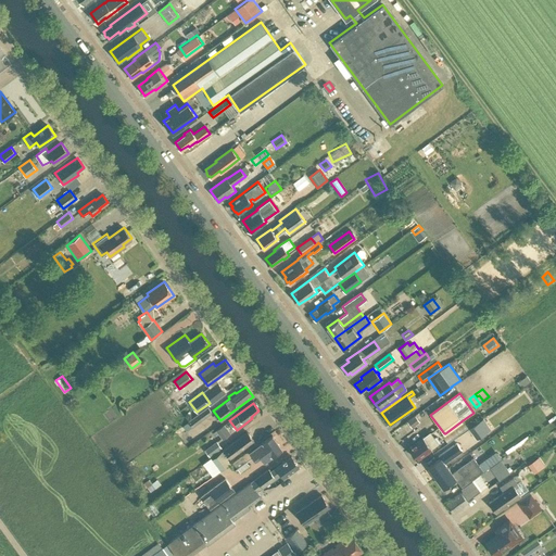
[(207,406),(188,421),(192,427),(212,412),(207,406)]
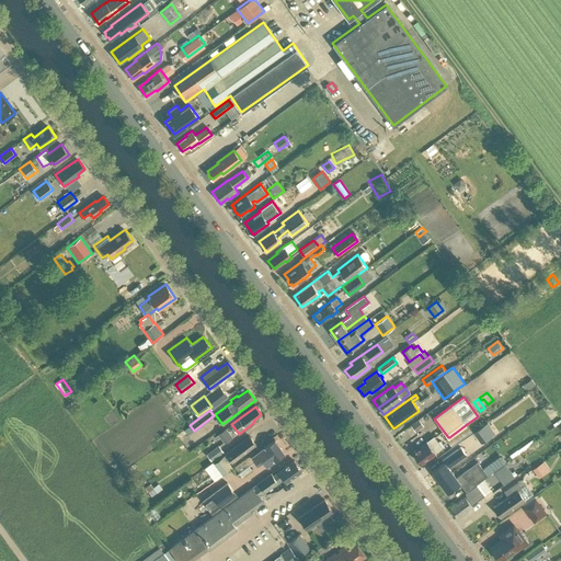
[(473,432),(481,443),(495,432),(488,421),(473,432)]
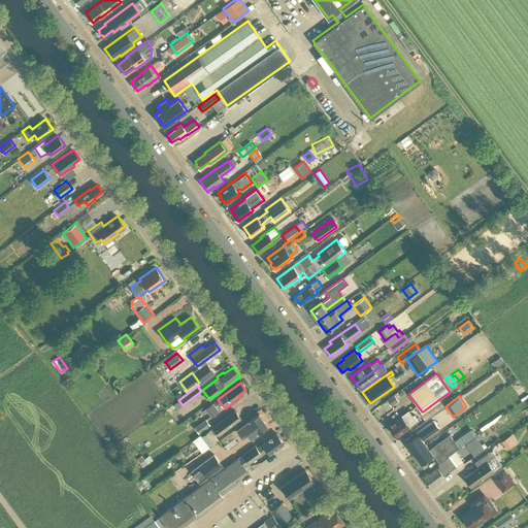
[(444,406),(439,399),(423,411),(424,414),(421,416),(425,421),(444,406)]
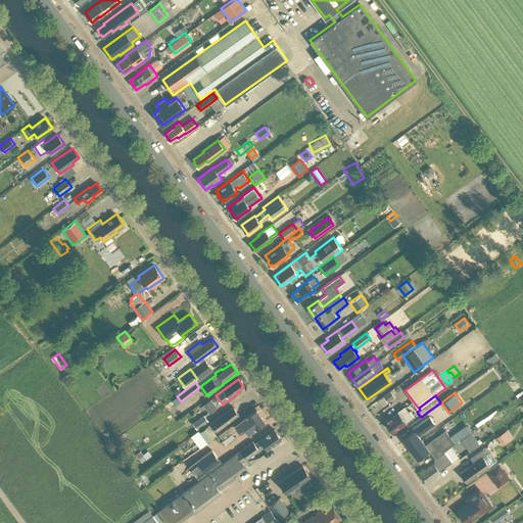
[(203,405),(209,413),(217,408),(210,398),(203,405)]
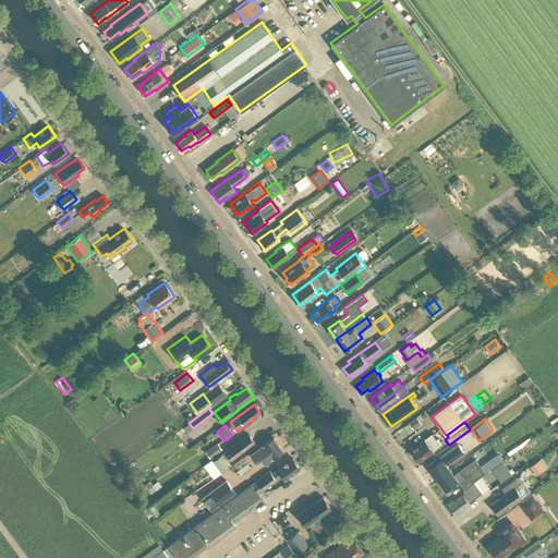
[(229,458),(231,460),(255,441),(249,434),(234,444),(225,451),(222,453),(211,461),(210,459),(203,464),(213,478),(220,472),(231,464),(227,459),(229,458)]
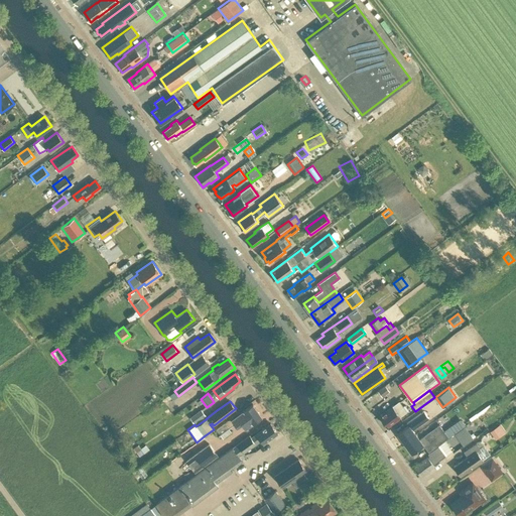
[(387,426),(400,416),(399,415),(406,411),(399,402),(392,406),(385,411),(385,412),(380,416),(387,426)]
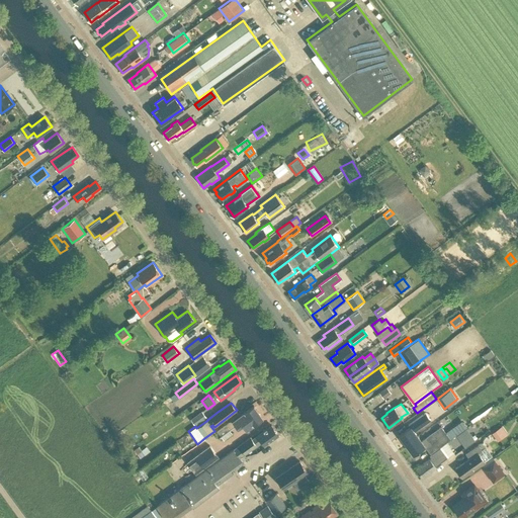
[(246,430),(262,418),(253,406),(232,421),(238,428),(243,425),(246,430)]
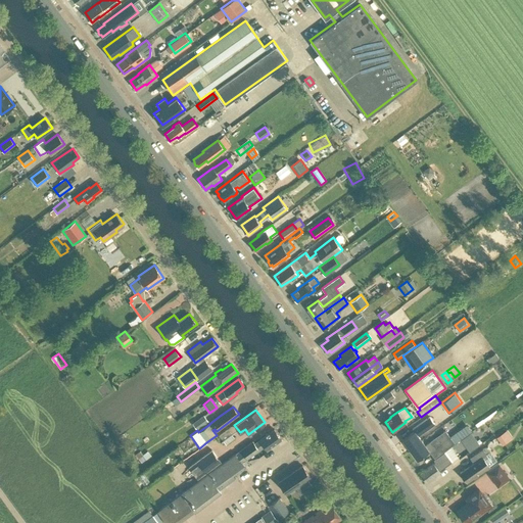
[(197,429),(208,421),(203,415),(192,423),(197,429)]
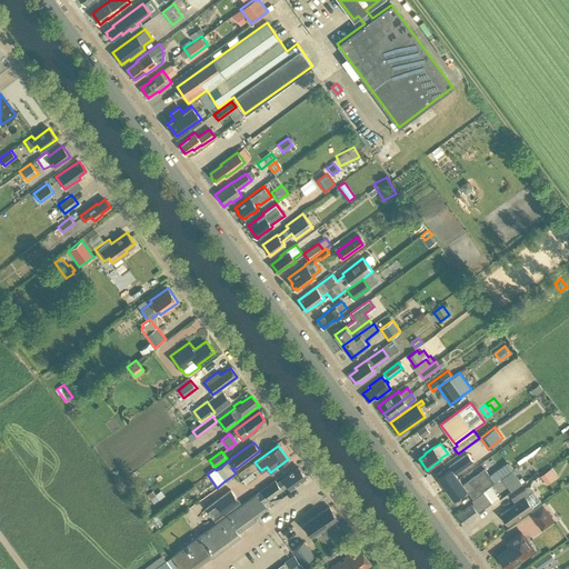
[(450,468),(438,478),(447,490),(460,480),(456,473),(472,461),(467,453),(449,467),(450,468)]
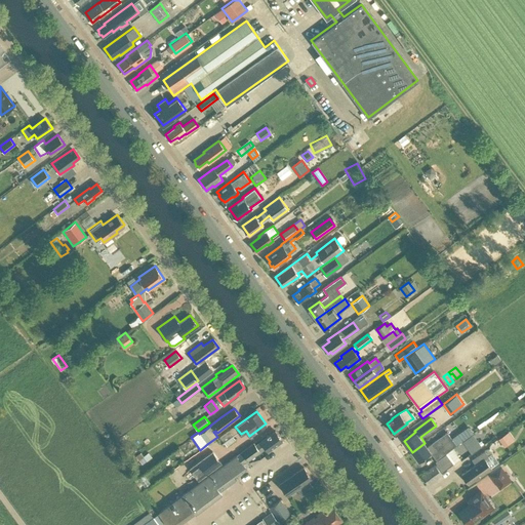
[(268,451),(282,440),(275,431),(260,441),(255,445),(254,443),(242,451),(248,459),(266,447),(268,451)]
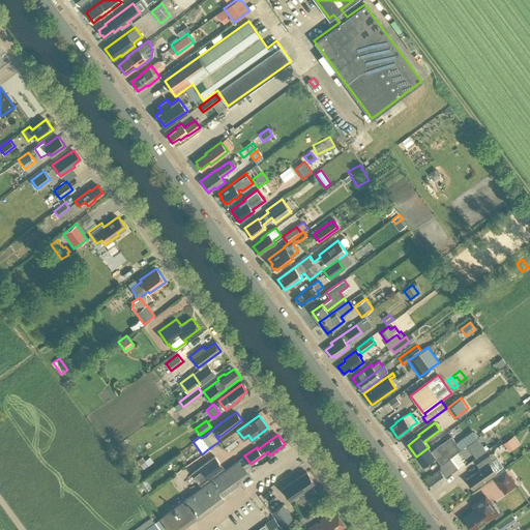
[(431,450),(429,447),(416,457),(422,465),(434,457),(440,465),(461,448),(451,436),(431,450)]
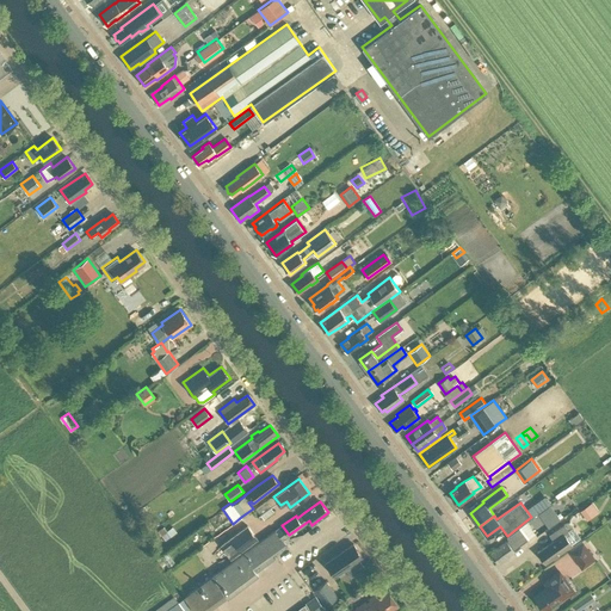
[(592,503),(580,511),(586,520),(598,512),(592,503)]
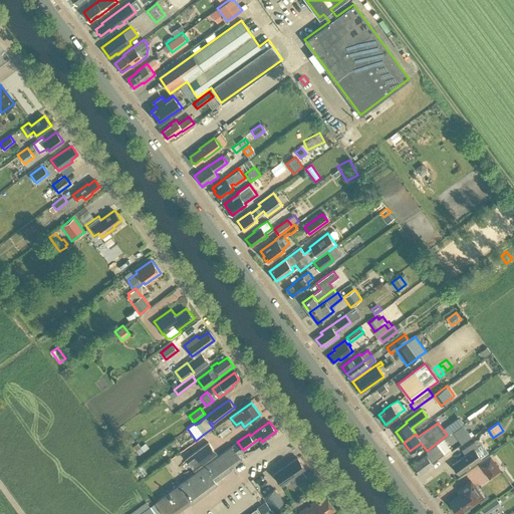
[(461,444),(471,437),(468,432),(458,439),(461,444)]
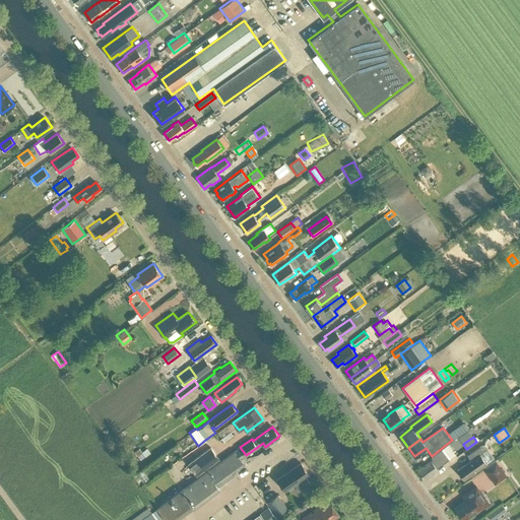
[(417,470),(424,479),(438,469),(437,467),(449,459),(455,454),(448,445),(442,449),(432,457),(433,459),(417,470)]
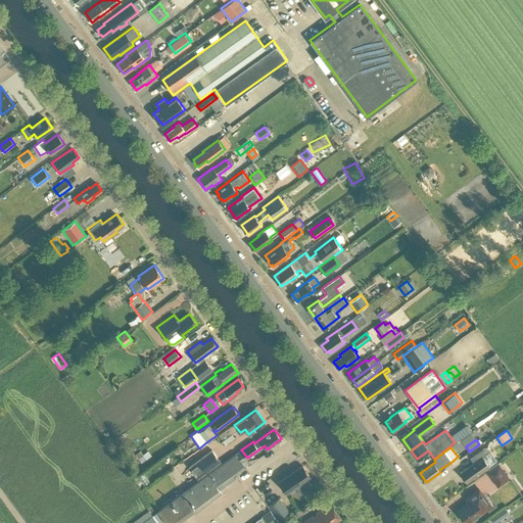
[(211,448),(188,466),(197,478),(221,461),(211,448)]
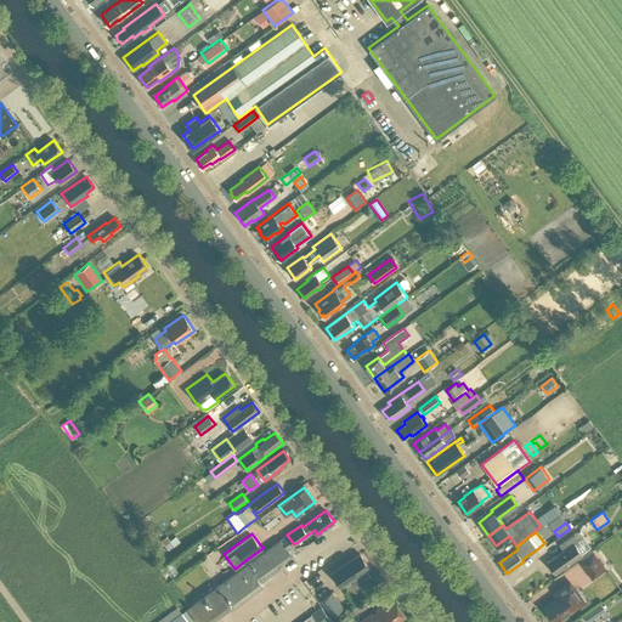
[(578,539),(574,533),(559,544),(563,550),(547,563),(555,574),(582,554),(581,554),(591,547),(583,537),(578,539)]
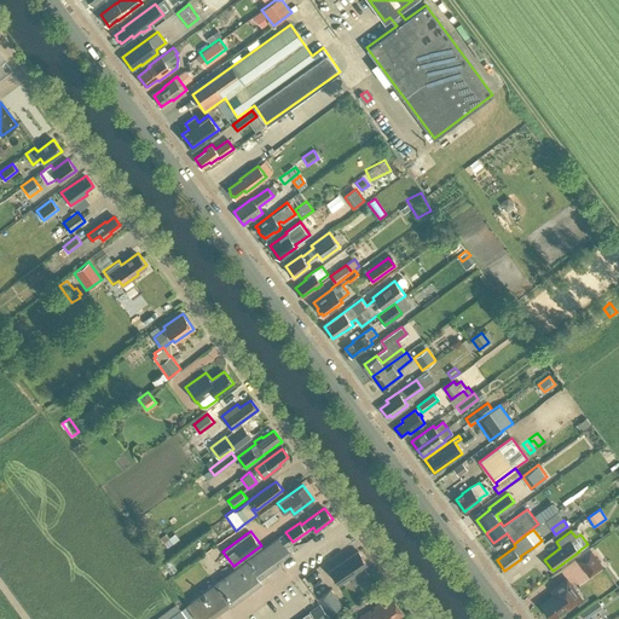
[(287,547),(293,542),(285,532),(279,537),(187,605),(197,618),(208,618),(230,605),(230,606),(261,583),(259,579),(293,555),(291,554),(294,553),(296,549),(293,544),(290,544),(287,548),(287,547)]
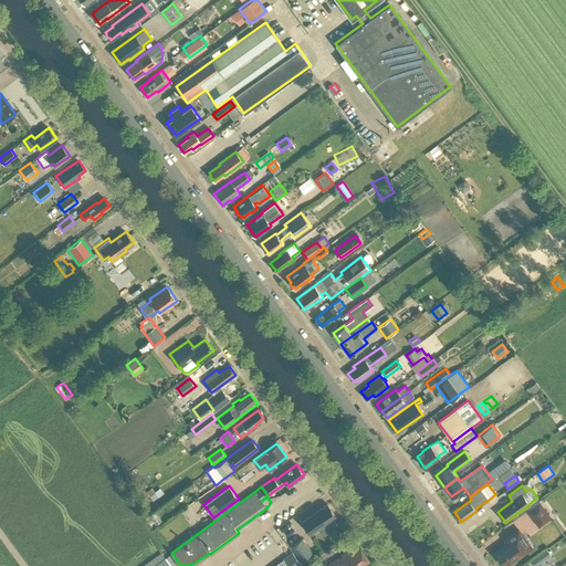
[(153,500),(158,496),(152,488),(146,491),(153,500)]
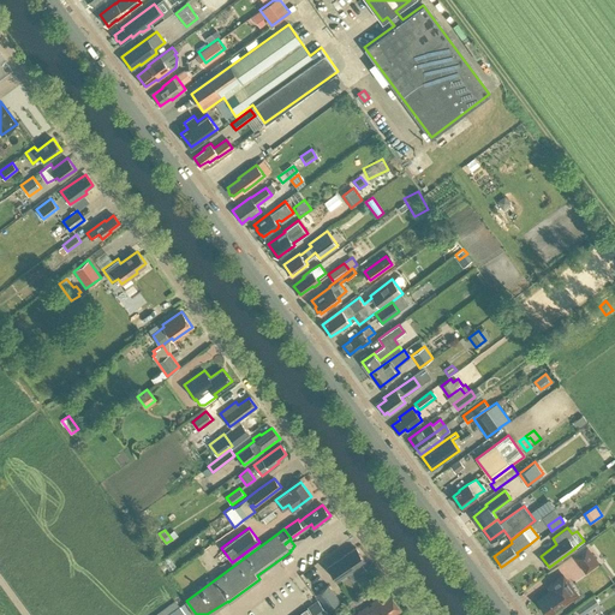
[(598,562),(586,547),(574,556),(585,572),(598,562)]
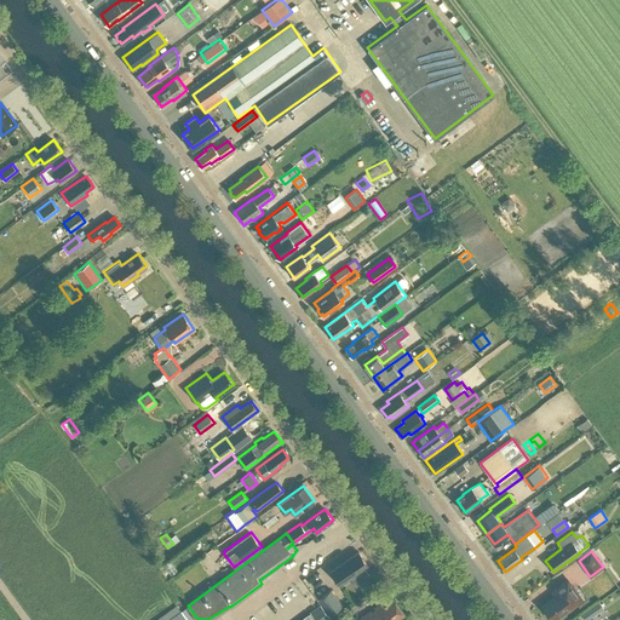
[(339,585),(368,566),(359,552),(331,572),(339,585)]
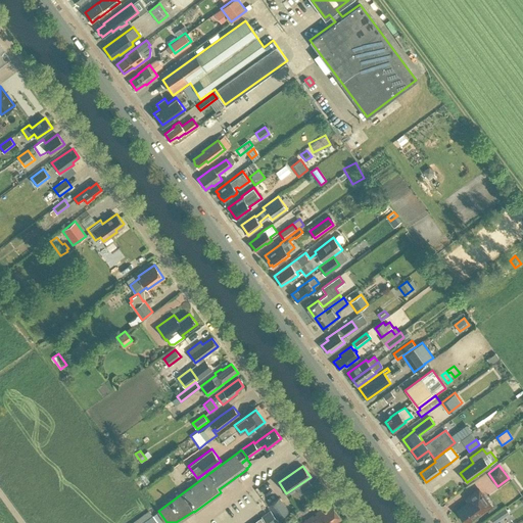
[(278,495),(274,489),(276,487),(270,477),(254,486),(266,504),(278,495)]
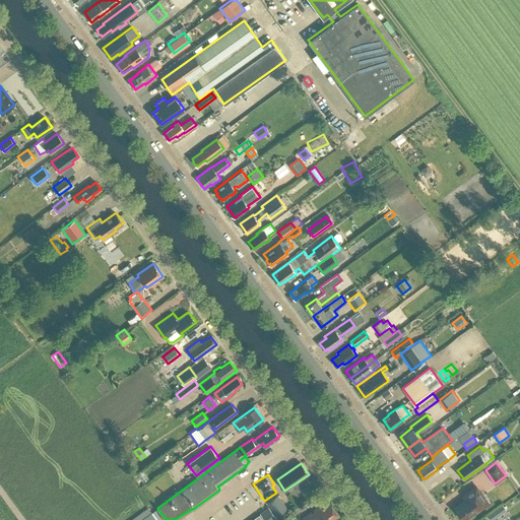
[(488,502),(482,496),(476,486),(463,496),(466,499),(454,508),(458,512),(457,515),(460,519),(463,519),(483,505),(488,502)]
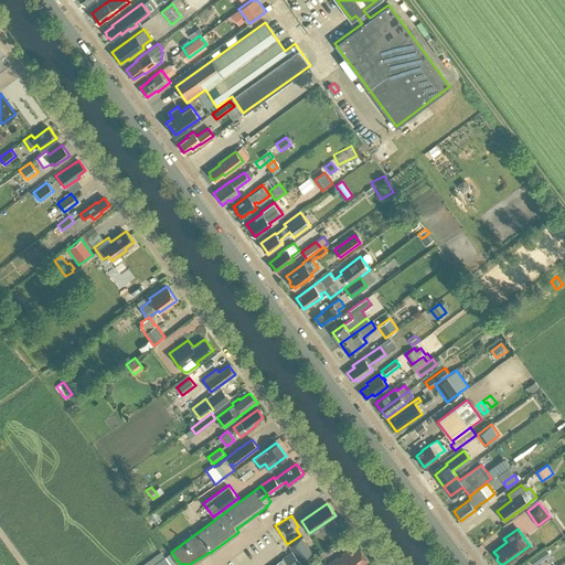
[(290,545),(300,560),(312,551),(302,536),(290,545)]
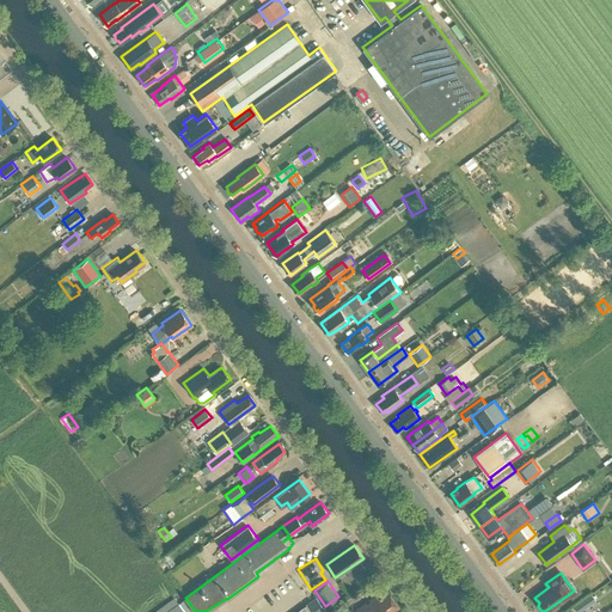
[(367,604),(366,603),(353,611),(391,611),(398,606),(389,592),(384,595),(383,593),(378,597),(377,594),(369,600),(369,601),(367,604)]
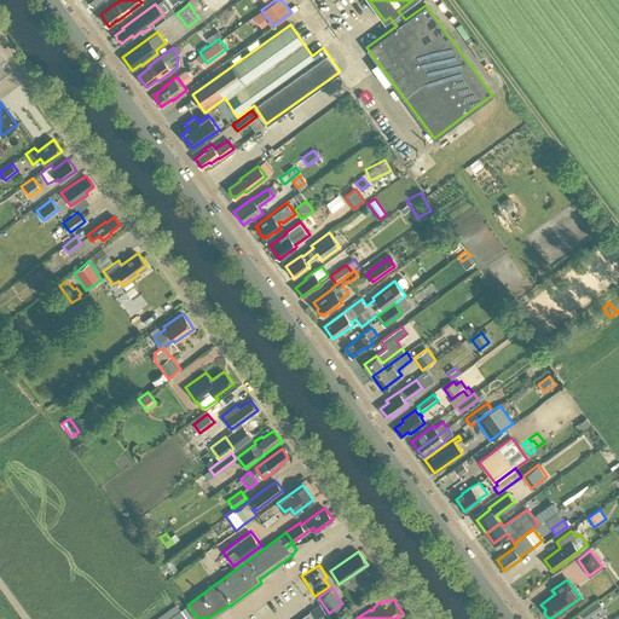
[(584,618),(602,607),(597,600),(580,613),(584,618)]
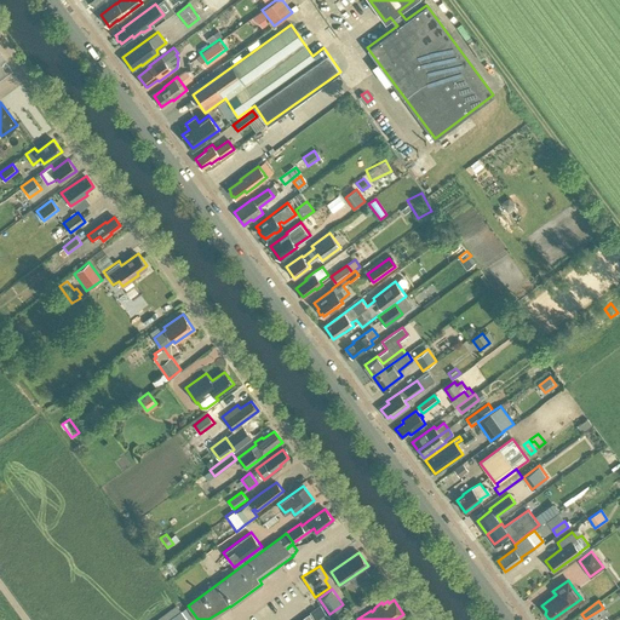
[(320,604),(310,612),(315,619),(325,619),(329,616),(320,604)]
